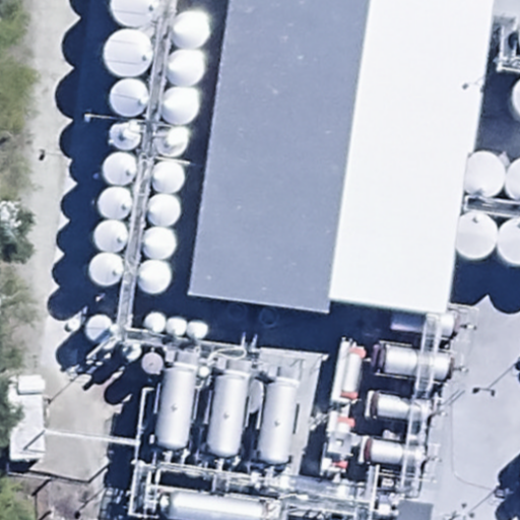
[(135,27),(143,25),(150,21),(155,14),(157,7),(157,0),(109,0),(109,1),(110,9),(114,17),(119,22),(127,26),(135,27)]
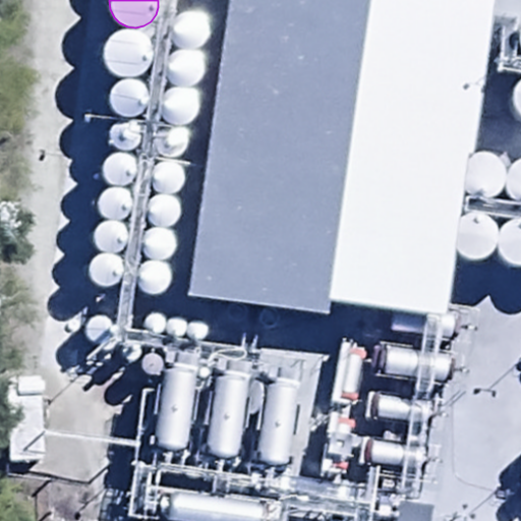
[(493,0),(229,0),(189,297),(330,315),(331,303),(450,320),(493,0)]
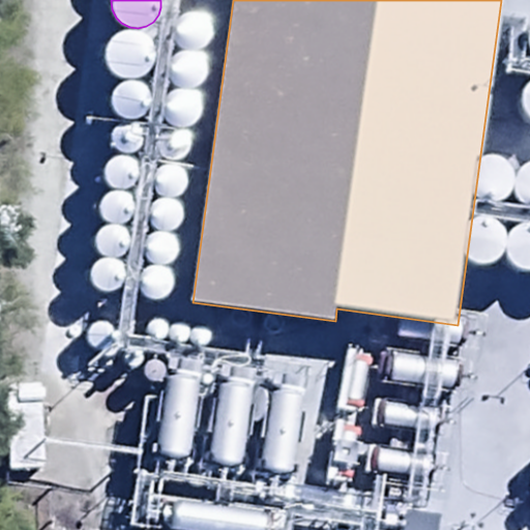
[(195,49),(202,47),(207,43),(211,38),(213,32),(213,26),(211,20),(208,15),(203,11),(197,9),(190,9),(184,11),(179,16),(176,21),(174,27),(175,34),(177,40),(182,45),(188,48),(195,49)]
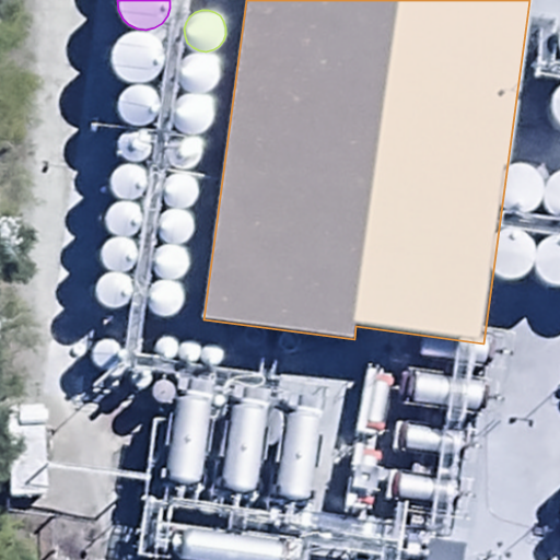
[(139,83),(148,81),(155,77),(161,69),(163,61),(163,53),(161,45),(156,38),(149,34),(141,31),(132,32),(125,34),(118,39),(114,46),(112,55),(113,63),(116,72),(123,78),(130,82),(139,83)]
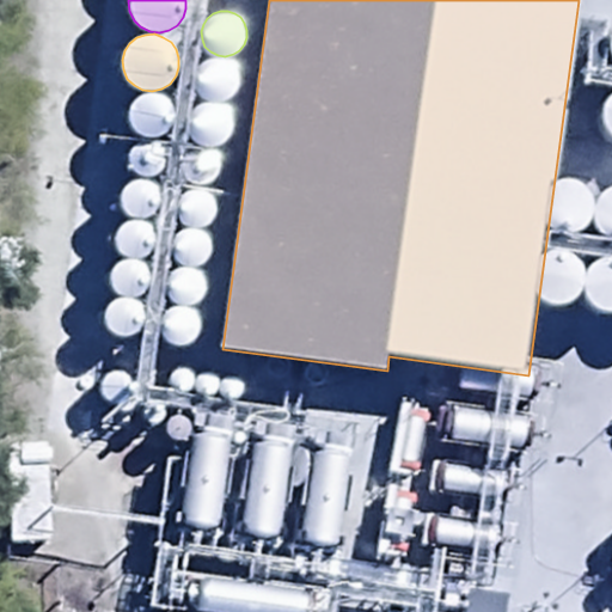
[(219,102),(226,101),(233,96),(238,90),(240,83),(240,75),(238,68),(233,62),(227,59),(220,56),(213,56),(207,60),(201,63),(196,69),(195,78),(195,85),(199,92),(204,98),(210,102),(219,102)]
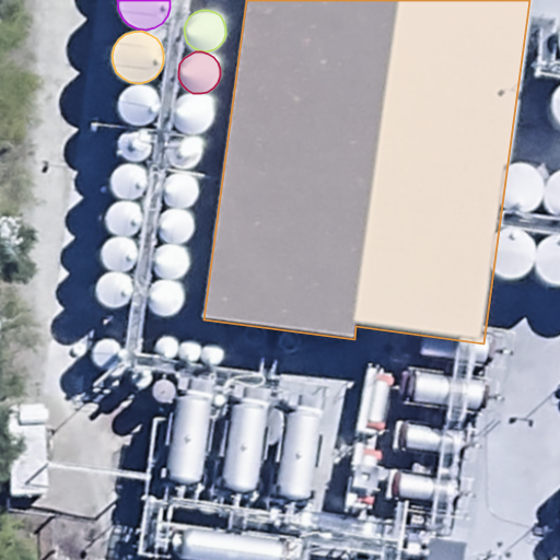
[(140,128),(148,126),(154,123),(159,116),(161,109),(161,103),(159,96),(154,91),(149,86),(142,84),(135,85),(128,88),(123,92),(119,97),(117,105),(118,112),(121,118),(126,124),(132,127),(140,128)]
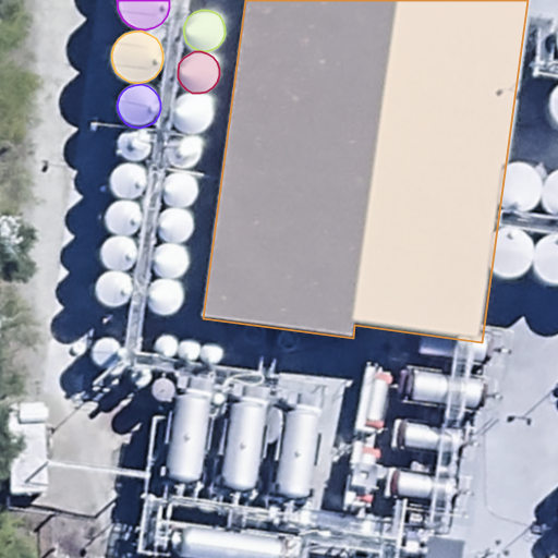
[(194,136),(202,134),(208,131),(213,124),(215,118),(215,111),(213,105),(208,99),(203,95),(196,93),(189,94),(182,96),(177,100),(173,106),(171,113),(172,120),(176,126),(180,132),(186,135),(194,136)]
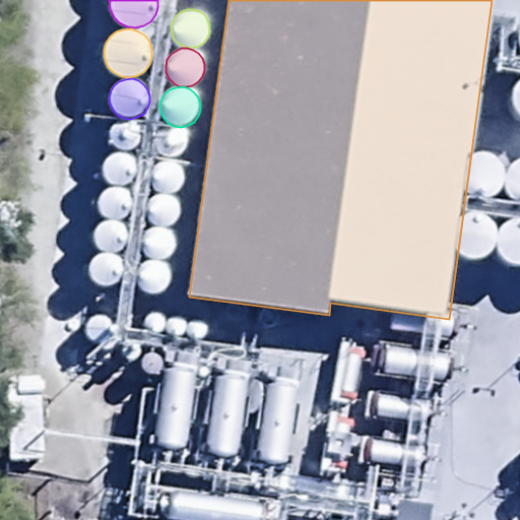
[(125,150),(130,149),(134,147),(136,143),(138,139),(138,135),(137,130),(134,127),(130,124),(126,123),(122,123),(118,125),(114,128),(112,131),(111,136),(111,140),(113,144),(117,148),(121,150),(125,150)]
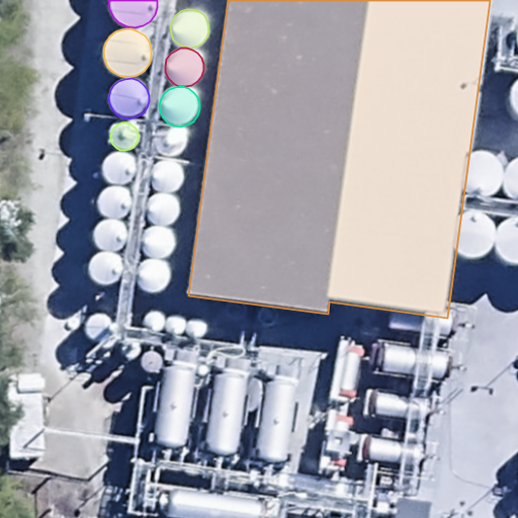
[(172,157),(177,156),(181,153),(183,150),(185,146),(185,141),(183,137),(181,134),(177,131),(173,130),(169,130),(165,132),(161,134),(159,138),(158,142),(158,147),(160,151),(163,154),(168,156),(172,157)]
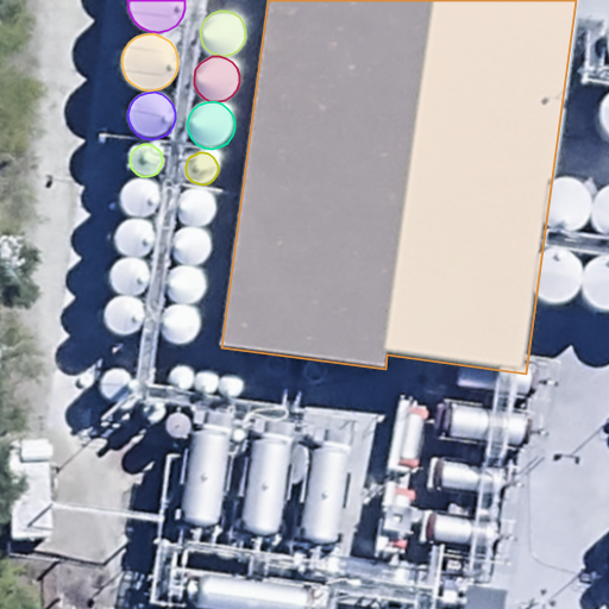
[(566,230),(575,227),(583,223),(589,215),(591,207),(591,199),(589,190),(583,183),(576,179),(567,176),(559,176),(551,180),(545,184),(540,192),(538,201),(538,211),(542,218),(548,225),(557,228),(566,230)]
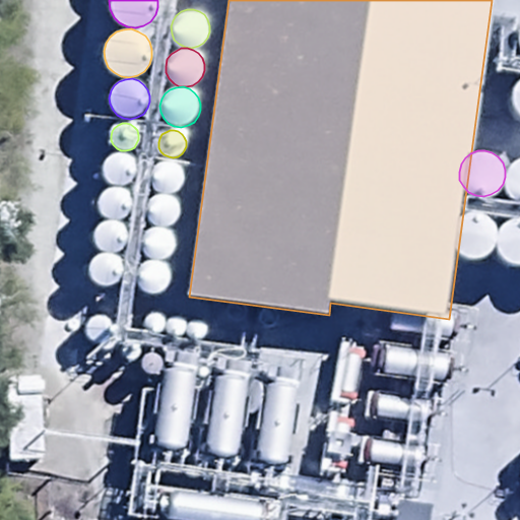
[(120,185),(126,184),(130,181),(134,177),(135,172),(135,167),(134,161),(131,157),(127,154),(122,152),(116,152),(112,154),(107,157),(105,163),(103,168),(104,173),(106,178),(110,182),(115,185),(120,185)]
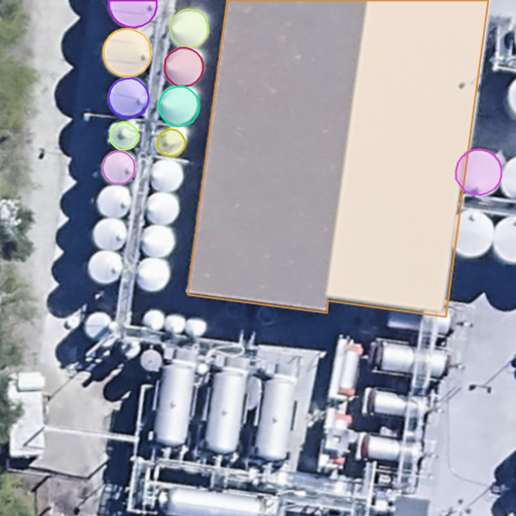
[(515,158),(513,159),(507,163),(504,170),(502,177),(502,185),(506,192),(511,198),(515,200),(515,158)]
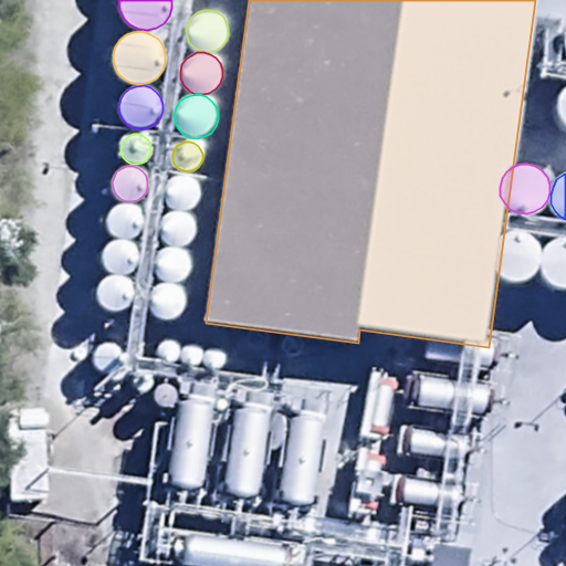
[(184,210),(189,209),(195,206),(199,201),(200,196),(200,190),(199,185),(195,180),(190,177),(185,175),(179,175),(174,177),(169,180),(166,185),(165,191),(165,197),(168,202),(173,207),(177,210),(184,210)]
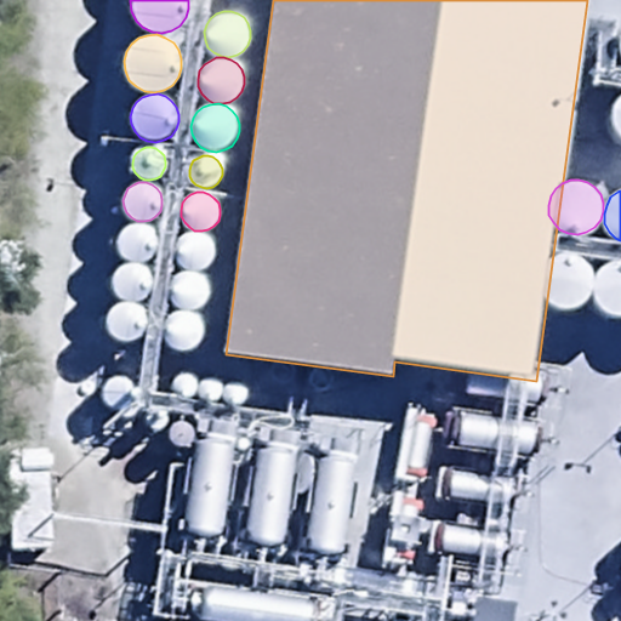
[(138,262),(144,261),(151,257),(154,252),(157,246),(157,240),(154,234),(151,229),(146,226),(140,223),(134,223),(127,226),(123,229),(119,235),(118,241),(118,248),(121,255),(126,258),(131,262),(138,262)]
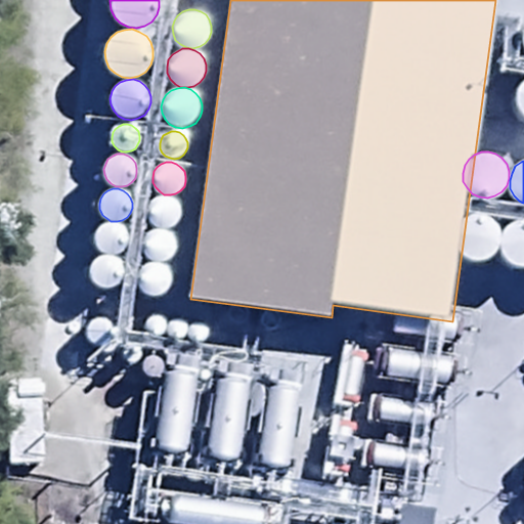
[(167,228),(172,227),(177,224),(180,219),(182,215),(182,209),(180,204),(177,200),(173,197),(168,195),(163,195),(158,198),(154,201),(150,205),(149,210),(149,216),(153,221),(156,225),(161,227),(167,228)]
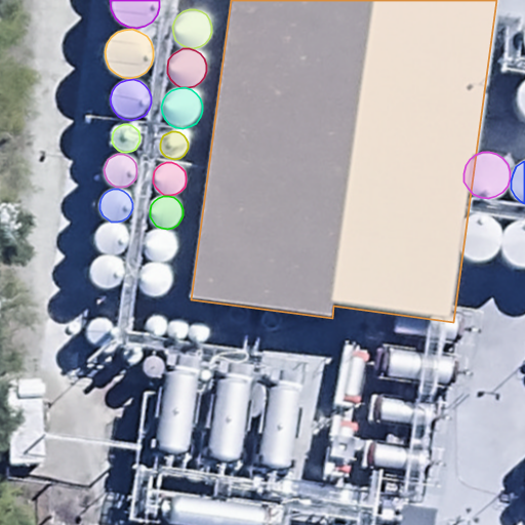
[(479,261),(487,259),(493,255),(498,249),(500,242),(500,235),(498,228),(494,221),(488,217),(481,215),(474,215),(467,218),(460,223),(456,229),(454,237),(455,244),(458,251),(465,257),(471,260),(479,261)]
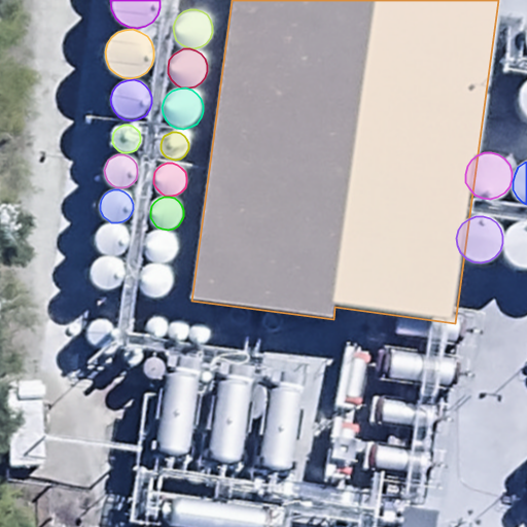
[(526,268),(526,221),(523,222),(516,225),(510,230),(506,236),(504,244),(504,251),(508,258),(514,265),(521,268),(526,268)]
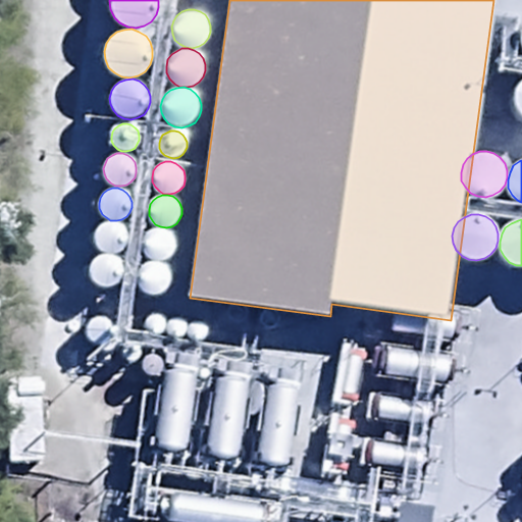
[(113,254),(118,253),(123,250),(126,245),(128,240),(128,235),(126,229),(123,225),(119,222),(114,221),(109,221),(104,223),(100,226),(97,230),(96,237),(96,242),(98,247),(102,251),(107,253),(113,254)]
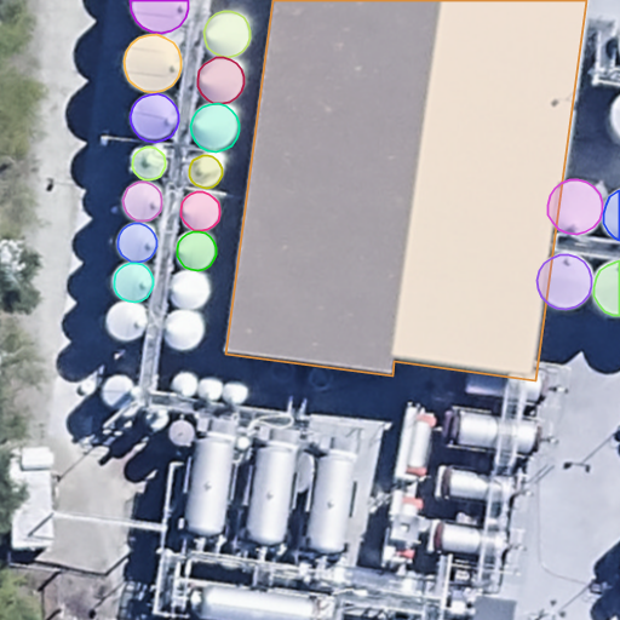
[(193,310),(199,308),(205,305),(208,299),(211,293),(211,287),(208,281),(205,276),(200,273),(194,271),(188,271),(182,273),(177,277),(173,282),(171,288),(172,296),(174,302),(179,306),(185,309),(193,310)]
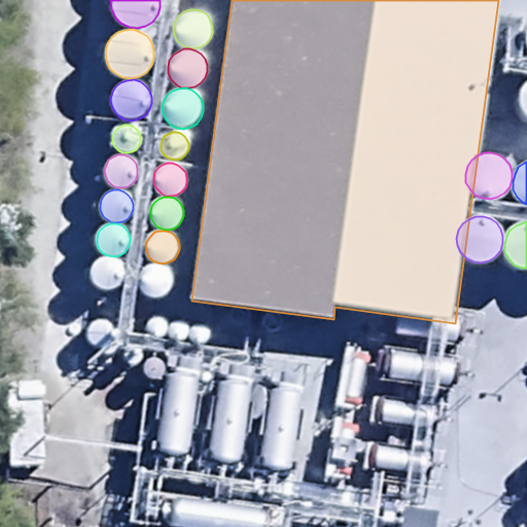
[(109,289),(114,288),(119,285),(123,280),(125,275),(125,270),(123,265),(119,260),(115,257),(110,256),(105,256),(100,258),(96,261),(93,266),(91,271),(92,277),(94,282),(98,286),(103,288),(109,289)]
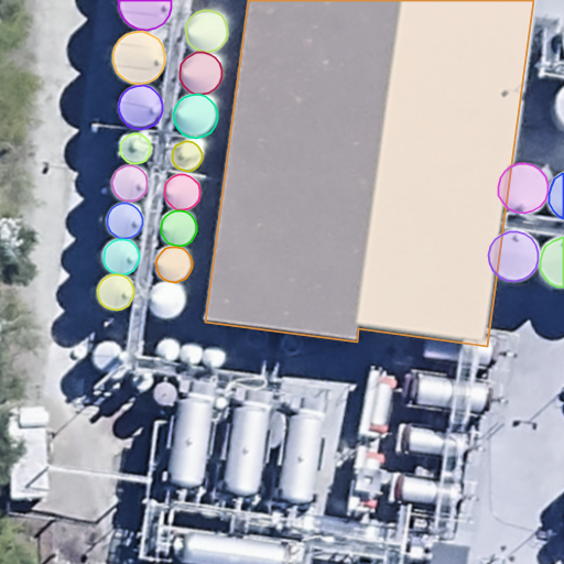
[(169,318),(174,317),(180,314),(183,310),(185,304),(185,299),(184,293),(180,289),(175,285),(170,283),(164,283),(159,285),(154,289),(151,293),(150,300),(150,305),(153,311),(158,315),(162,318),(169,318)]
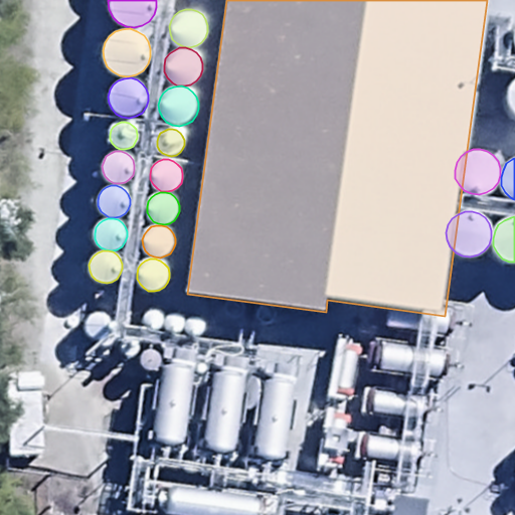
[(155,327),(158,326),(160,325),(162,322),(163,319),(163,317),(162,314),(161,311),(158,310),(156,309),(153,309),(150,310),(148,312),(146,314),(145,317),(145,320),(147,323),(149,325),(152,327),(155,327)]
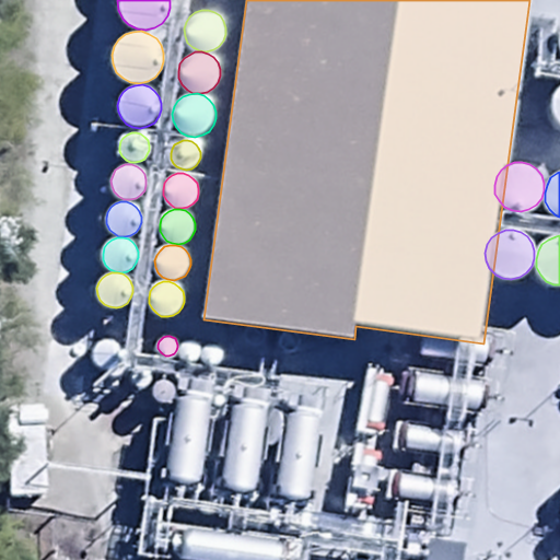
[(107,371),(113,370),(118,366),(121,362),(124,357),(124,351),(121,347),(118,342),(114,339),(108,338),(104,338),(98,340),(94,342),(92,348),(90,353),(91,359),(93,363),(96,368),(102,370),(107,371)]
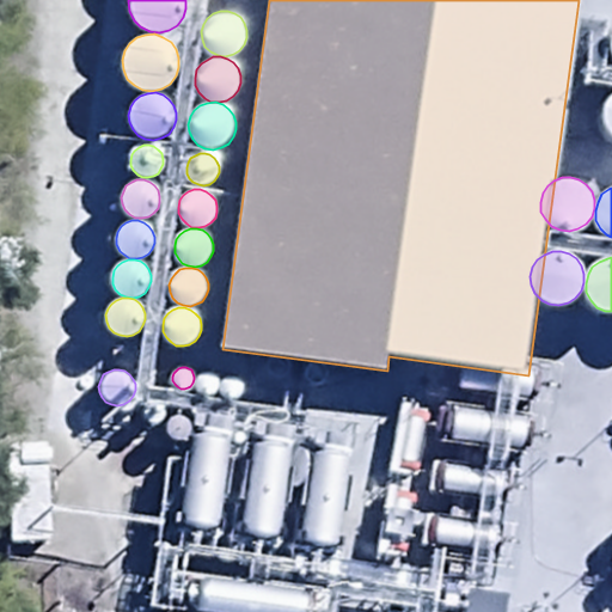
[(209,395),(213,393),(215,391),(218,389),(219,385),(219,381),(218,379),(215,375),(213,374),(209,373),(206,373),(203,374),(200,377),(199,379),(197,383),(197,386),(200,390),(202,392),(206,393),(209,395)]
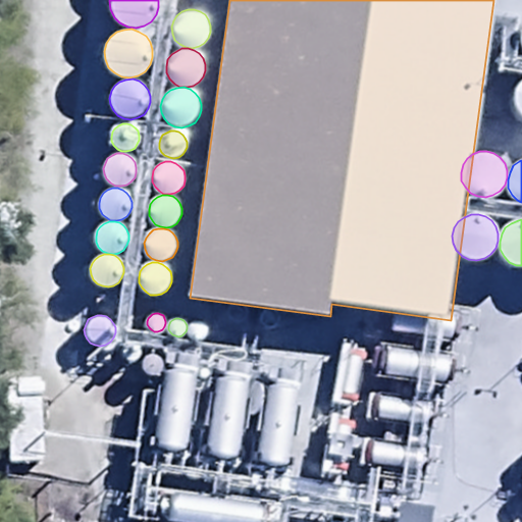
[(200,341),(203,341),(206,338),(207,335),(208,333),(208,330),(207,327),(206,325),(203,323),(201,322),(198,322),(195,323),(193,325),(191,328),(190,330),(191,333),(192,336),(194,340),(197,341),(200,341)]
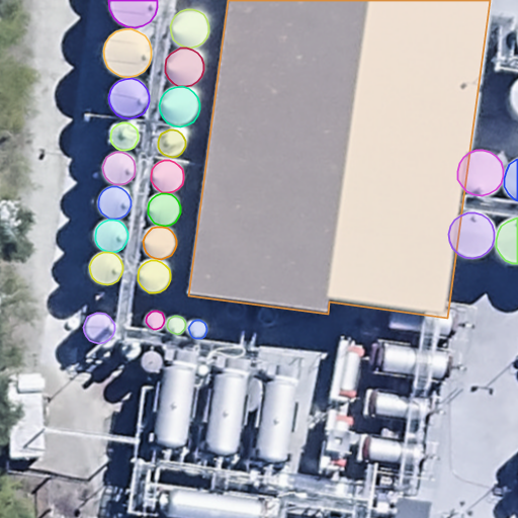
[(132,359),(135,358),(138,357),(140,354),(141,351),(141,349),(140,346),(138,343),(136,342),(133,341),(130,341),(126,342),(124,344),(122,346),(121,349),(122,352),(123,355),(125,357),(128,359),(132,359)]
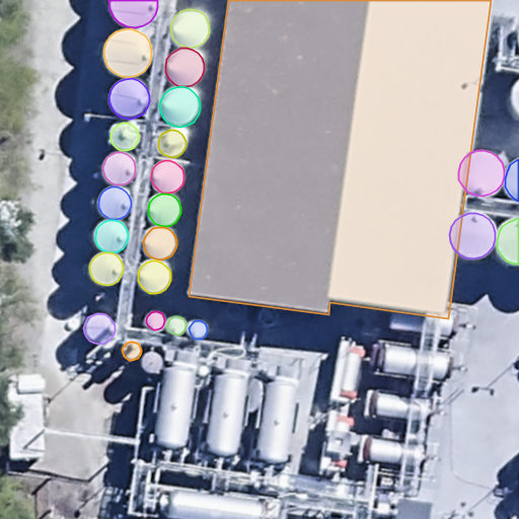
[(152,372),(156,371),(158,370),(160,367),(161,365),(161,362),(160,359),(158,357),(156,355),(153,354),(150,354),(148,355),(145,357),(144,359),(143,362),(143,365),(145,368),(147,370),(149,372),(152,372)]
